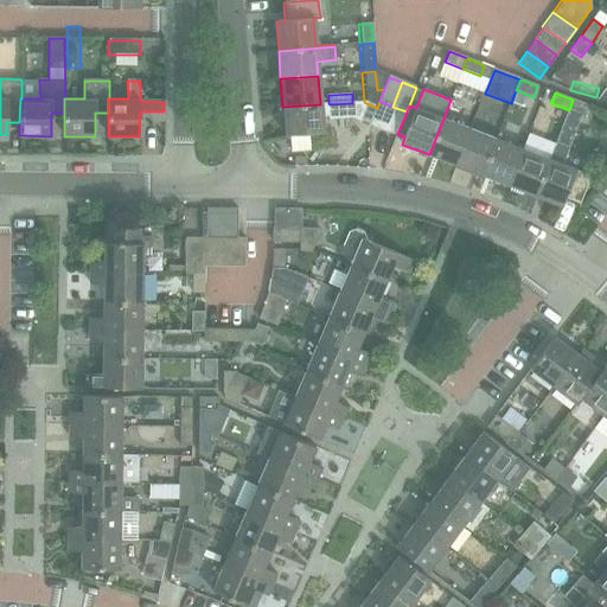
[(573,100),(569,110),(582,116),(587,117),(590,107),(573,100)]
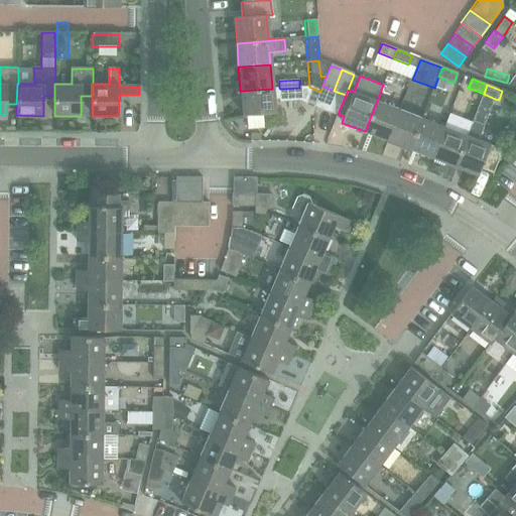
[(326,111),(334,91),(323,86),(320,92),(314,106),(314,107),(326,111)]
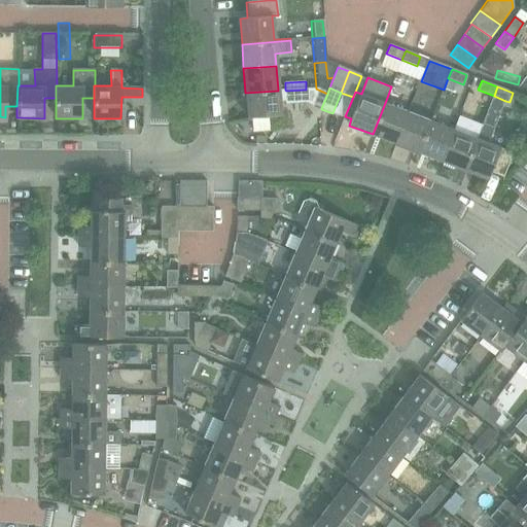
[(280,116),(279,102),(286,102),(287,104),(307,102),(321,108),(327,94),(316,89),(306,90),(286,91),(285,90),(278,90),(278,91),(245,93),(247,118),(280,116)]
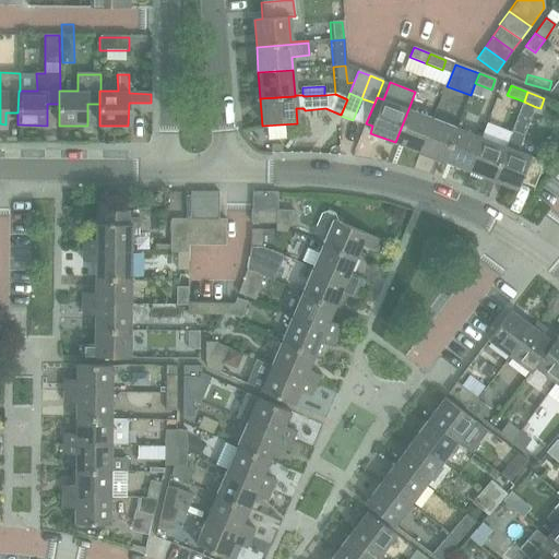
[(366,126),(366,123),(375,103),(361,98),(353,120),(366,126)]
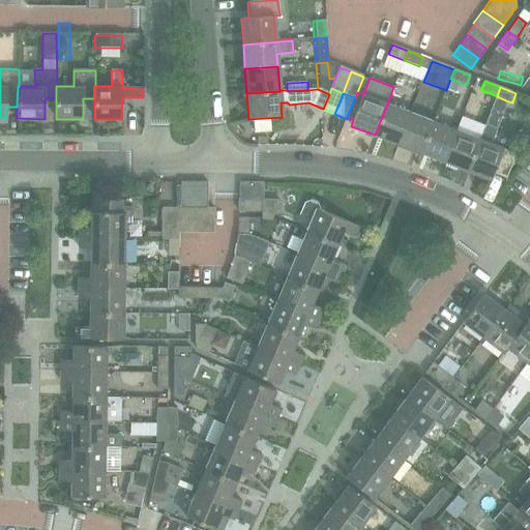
[(484,128),(468,171),(491,179),(494,173),(506,177),(516,153),(492,144),(496,133),(508,101),(497,96),(484,128)]
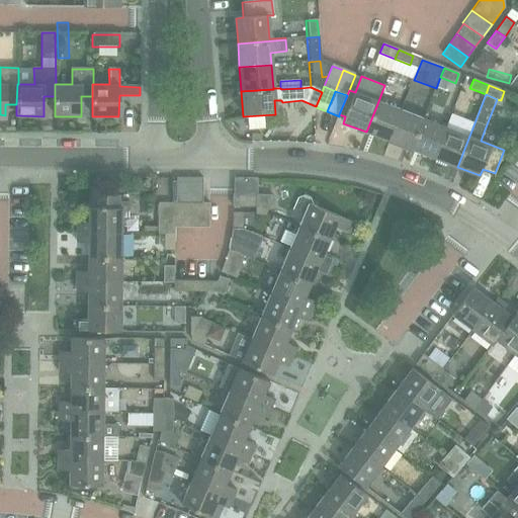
[(366,132),(390,141),(401,110),(378,101),(366,132)]
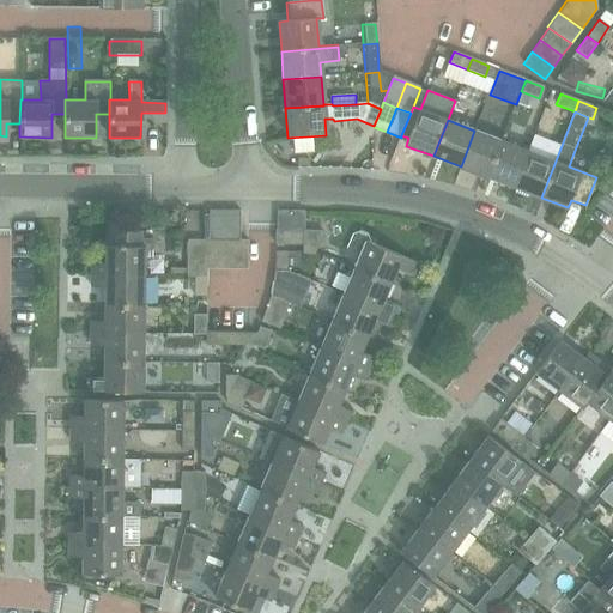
[(461,167),(489,177),(502,141),(474,131),(461,167)]
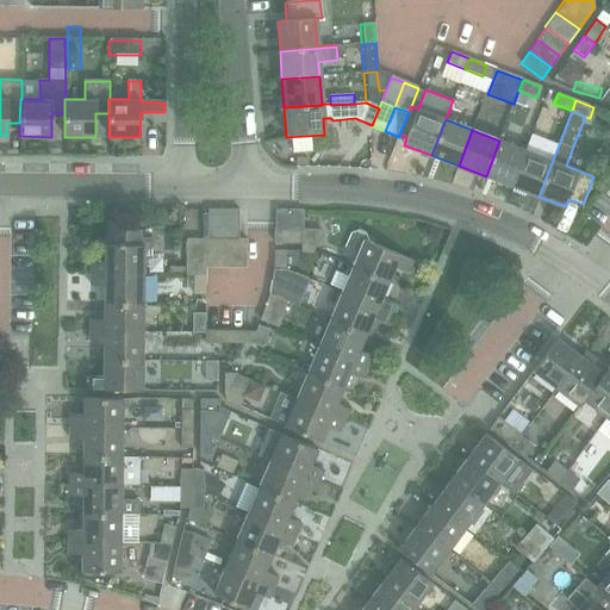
[(486,176),(512,186),(526,150),(499,141),(486,176)]
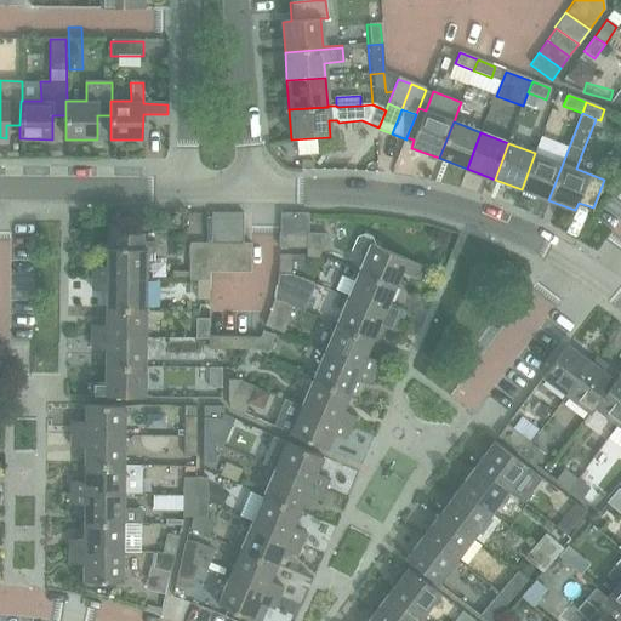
[(535,153),(522,189),(548,200),(568,151),(554,144),(550,159),(535,153)]
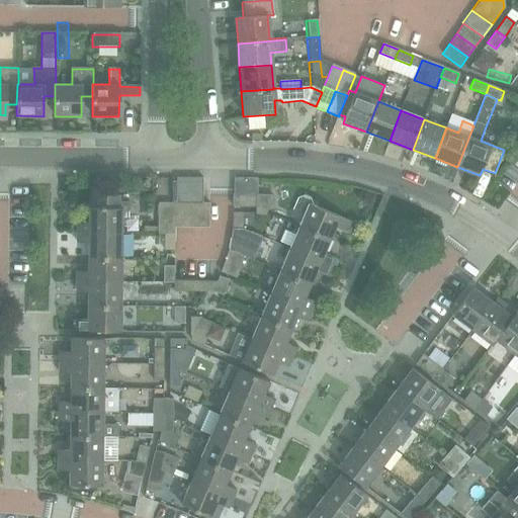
[(203,177),(177,177),(177,202),(187,202),(198,202),(203,202),(203,177)]
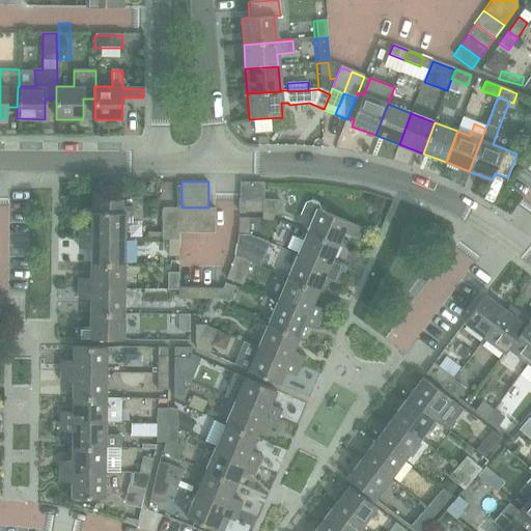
[(126,238),(126,225),(131,225),(132,207),(112,206),(112,199),(95,199),(95,213),(91,213),(91,227),(80,227),(79,238),(126,238)]
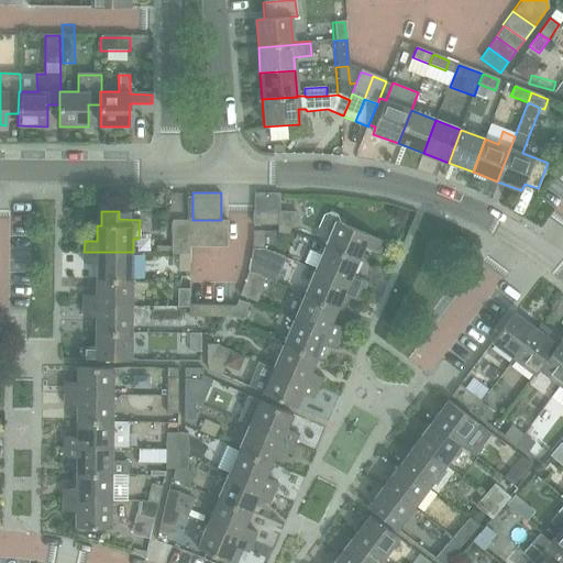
[(254,211),(253,224),(279,225),(279,231),(289,232),(297,212),(254,211)]
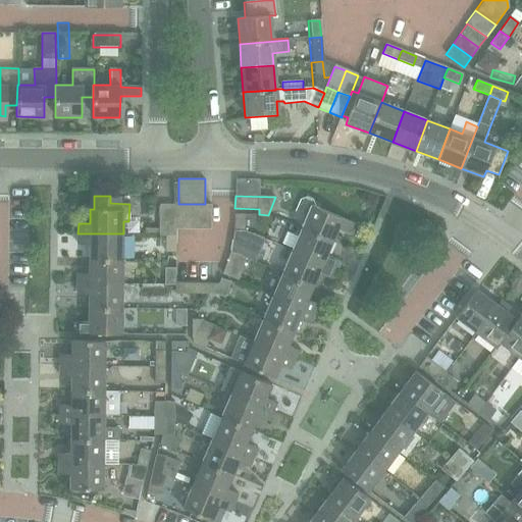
[(160,204),(159,235),(166,235),(176,236),(176,228),(177,204),(160,204)]
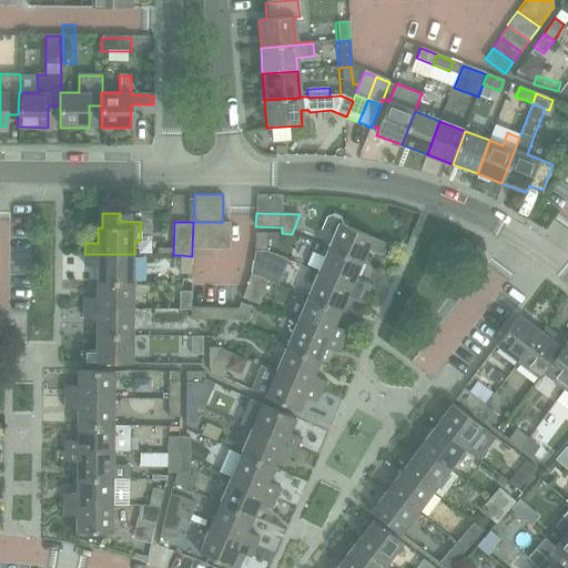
[(193,222),(192,249),(205,249),(205,222),(194,222),(193,222)]
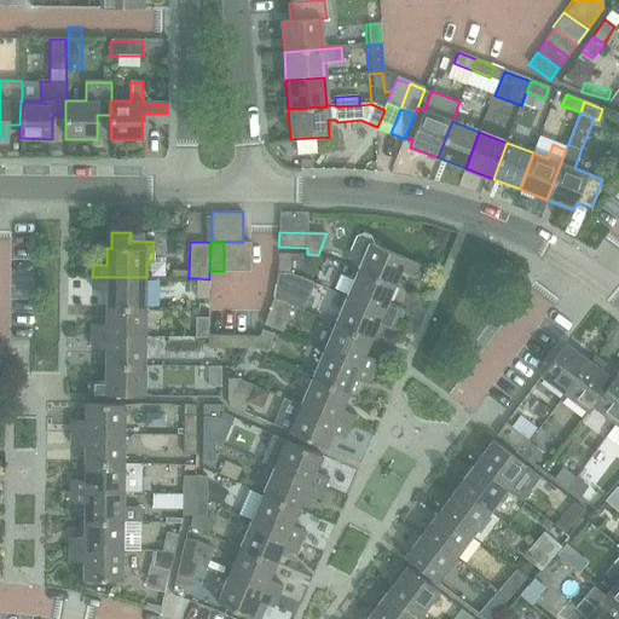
[(237,242),(224,242),(224,271),(237,271),(237,242)]
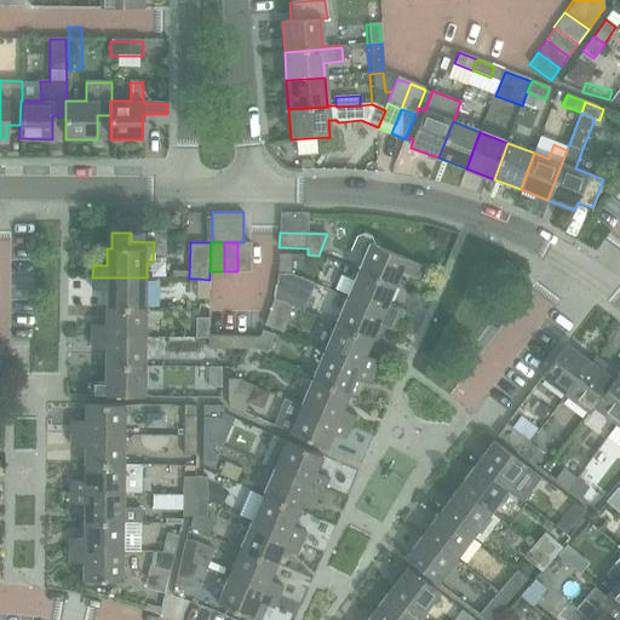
[(244,242),(237,242),(237,271),(251,271),(252,242),(244,242)]
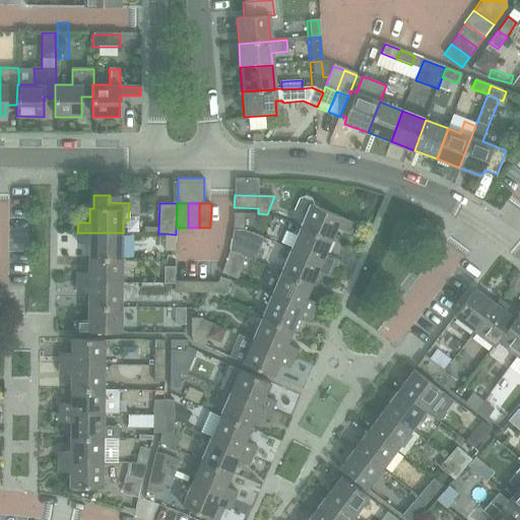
[(310,204),(303,222),(301,226),(331,240),(336,226),(348,232),(351,222),(310,204)]
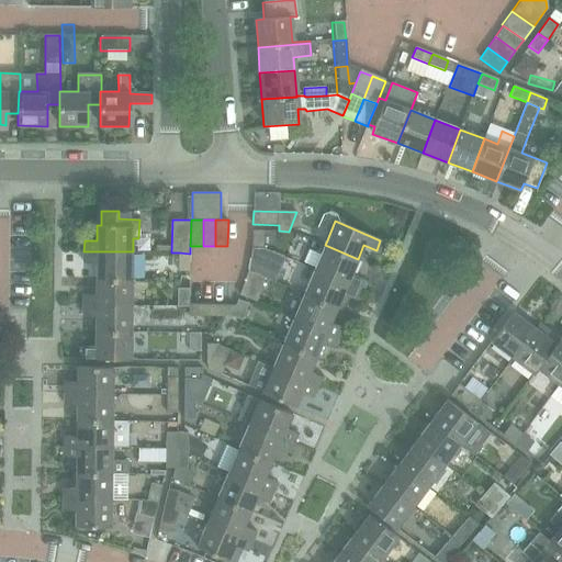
[(265,232),(253,231),(253,248),(265,247),(265,232)]
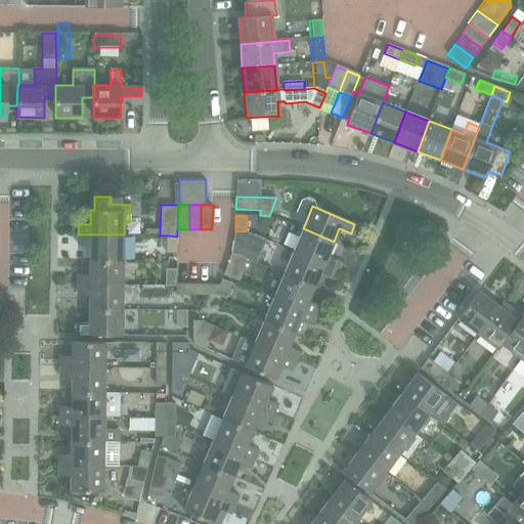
[(328,255),(334,242),(303,228),(299,237),(289,233),(284,245),(294,250),(294,251),(336,268),(339,260),(328,255)]
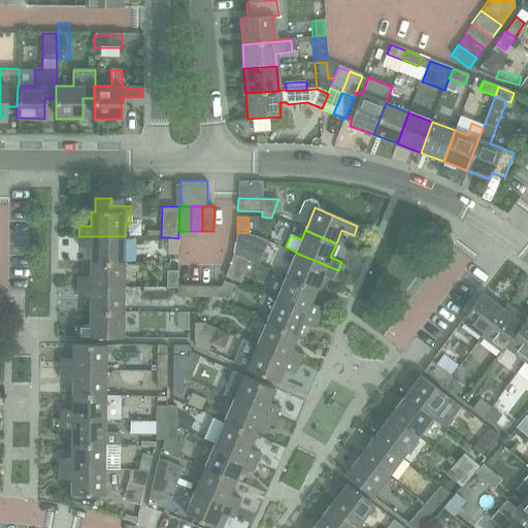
[(234,255),(250,261),(259,265),(268,242),(249,234),(249,232),(237,233),(236,250),(234,255)]
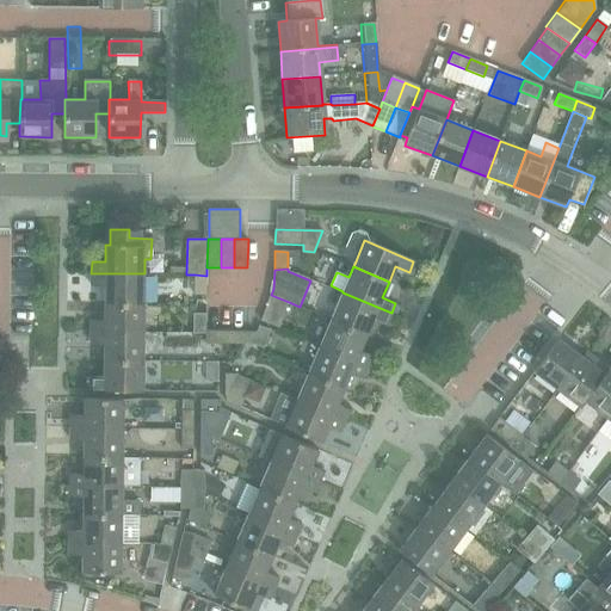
[(143,303),(144,273),(91,273),(91,284),(104,284),(104,303),(143,303)]
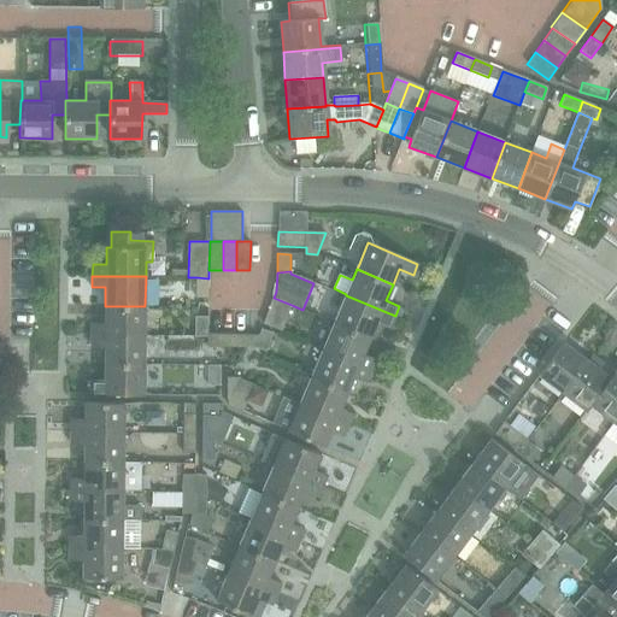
[(197,277),(197,297),(209,298),(209,278),(197,277)]
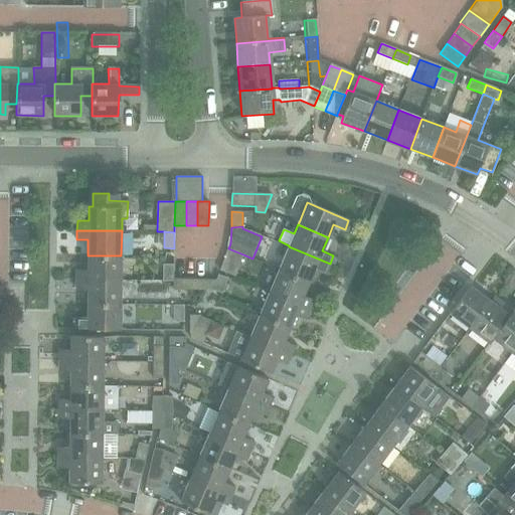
[(326,274),(330,264),(289,246),(279,270),(309,282),(314,269),(326,274)]
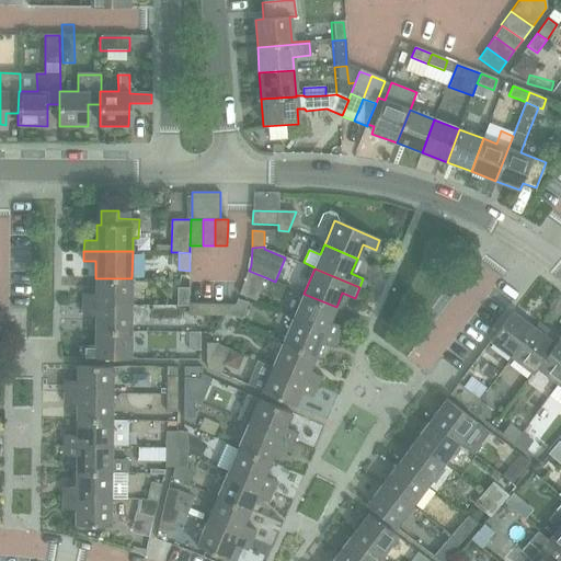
[(242,287),(239,295),(256,301),(265,277),(249,271),(242,287)]
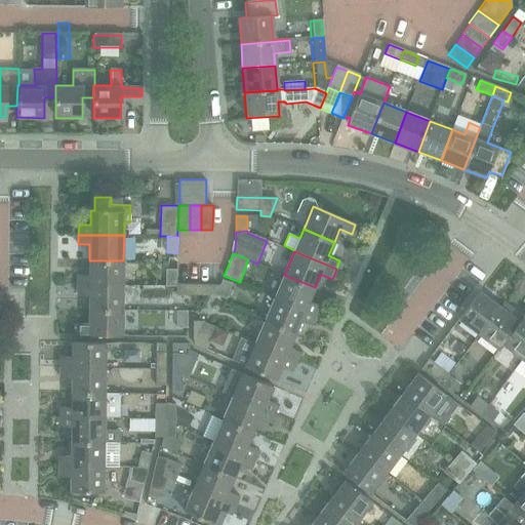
[(78,284),(123,285),(123,260),(89,260),(89,274),(78,274),(78,284)]
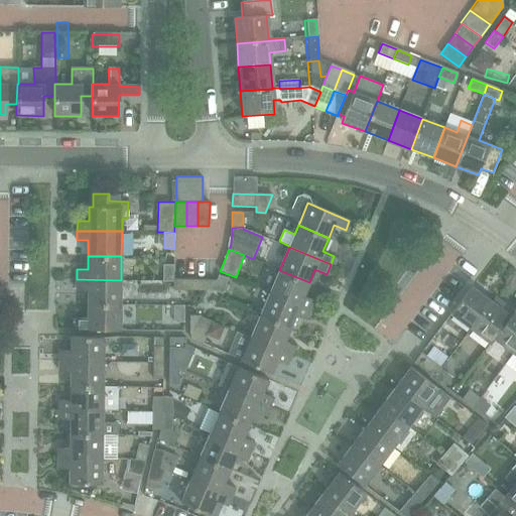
[(163,281),(172,281),(173,281),(173,280),(173,265),(163,264),(163,281)]
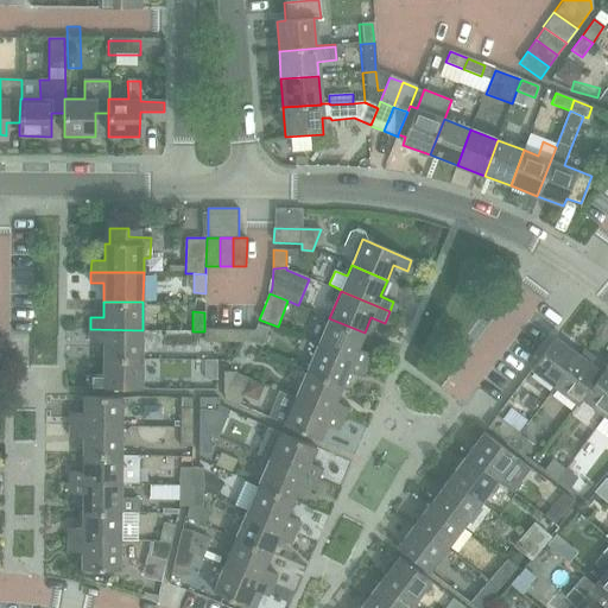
[(318,344),(367,365),(372,354),(358,348),(365,333),(329,318),(318,344)]
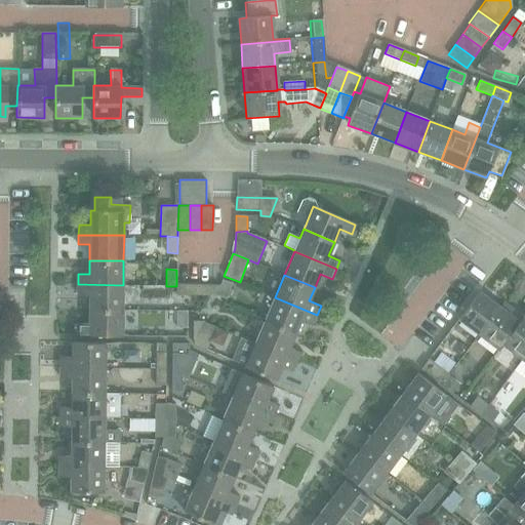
[(219,285),(216,294),(225,298),(231,283),(223,280),(219,285)]
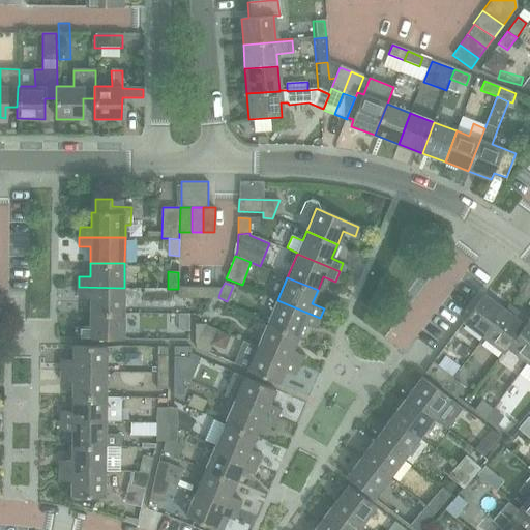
[(90,313),(124,313),(124,288),(79,287),(79,296),(90,297),(90,313)]
